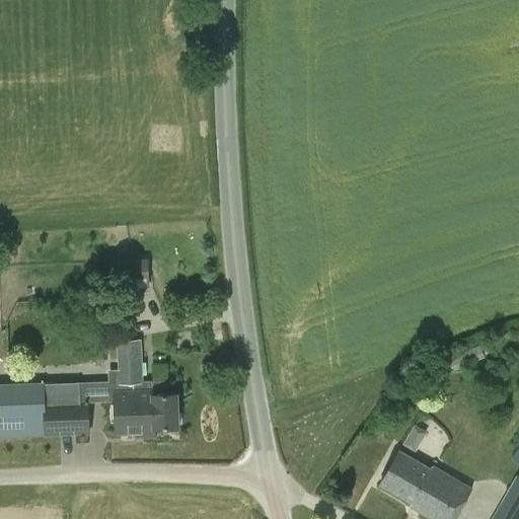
[(133,282),(133,288),(149,287),(147,258),(135,260),(134,252),(117,253),(118,282),(133,282)]
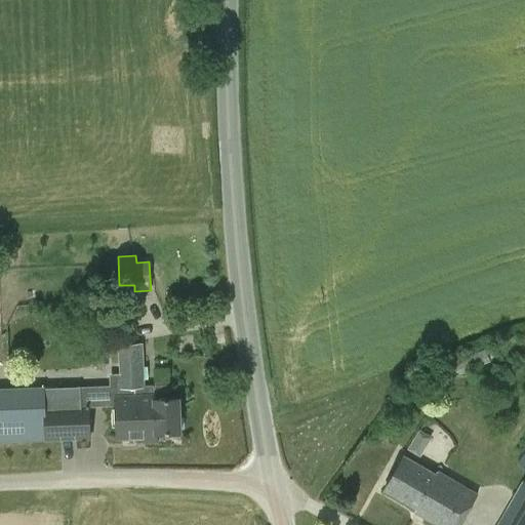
[(158,443),(158,433),(180,432),(179,397),(156,398),(156,393),(146,393),(146,387),(144,387),(143,344),(118,345),(119,374),(116,374),(117,394),(114,394),(116,440),(142,439),(142,444),(158,443)]
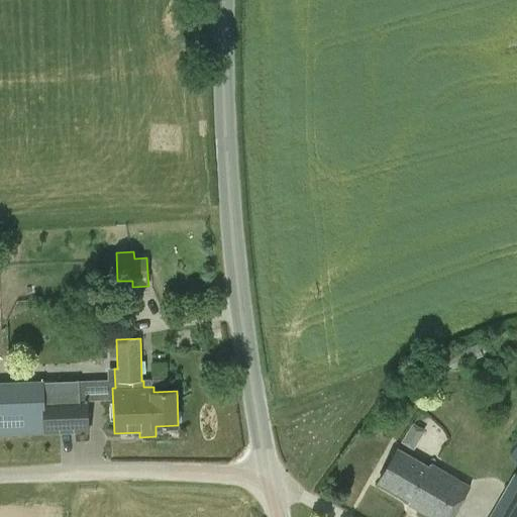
[(0,381),(0,435),(88,432),(87,401),(80,401),(79,380),(0,381)]
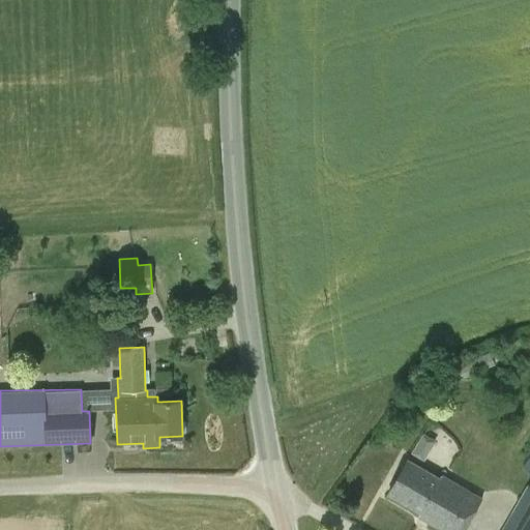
[(423,459),(434,441),(420,434),(410,451),(423,459)]
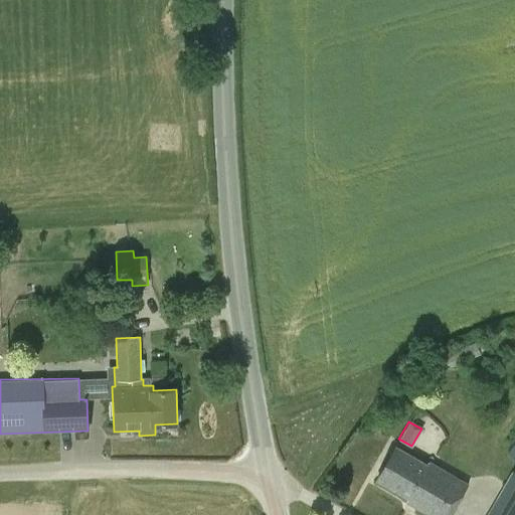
[(450,514),(468,484),(430,462),(427,465),(396,447),(376,481),(407,499),(406,502),(428,514),(450,514)]
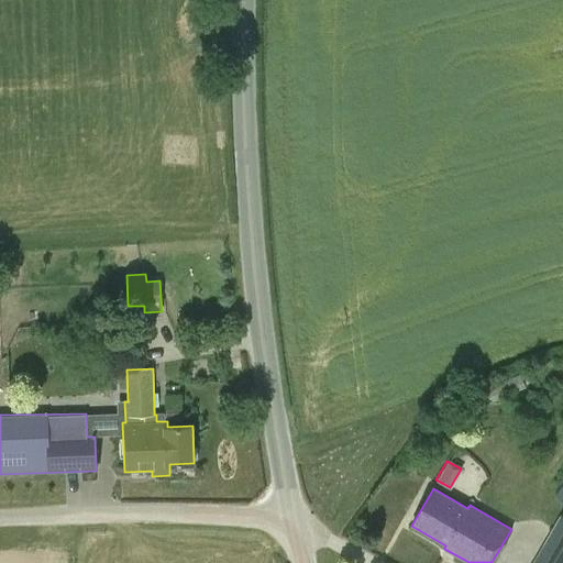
[(532,562),(562,562),(562,517),(560,515),(532,562)]
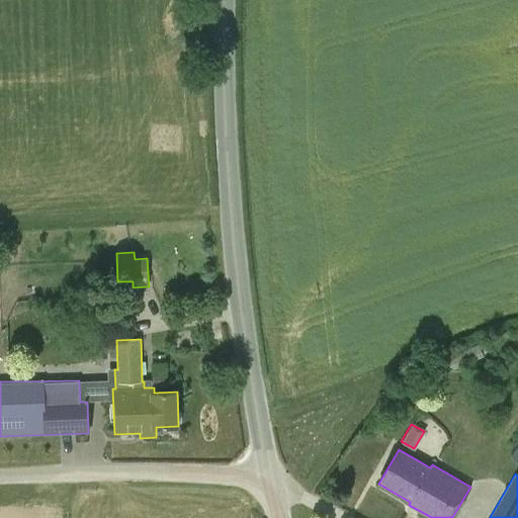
All buildings are outlined.
